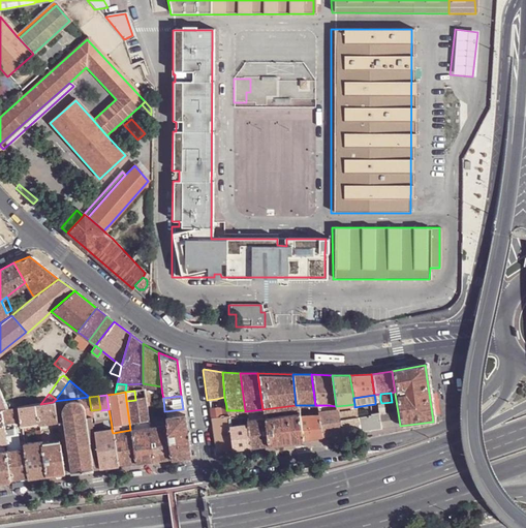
[(65,473),(98,469),(92,427),(91,424),(90,417),(92,417),(91,410),(89,397),(54,401),(53,402),(56,422),(58,422),(59,428),(60,432),(61,443),(65,473)]
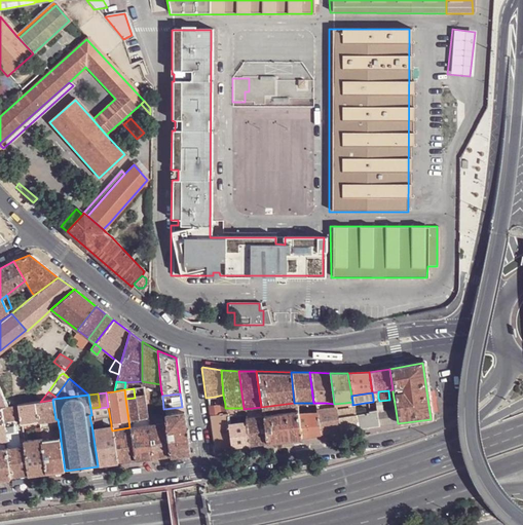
[(125,399),(129,427),(147,425),(147,423),(145,423),(144,418),(146,418),(146,414),(144,397),(143,396),(135,398),(125,399)]
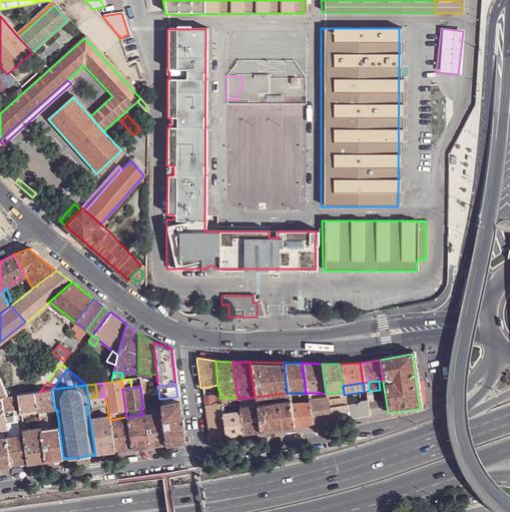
[(34,393),(37,412),(54,409),(51,390),(39,392),(34,393)]
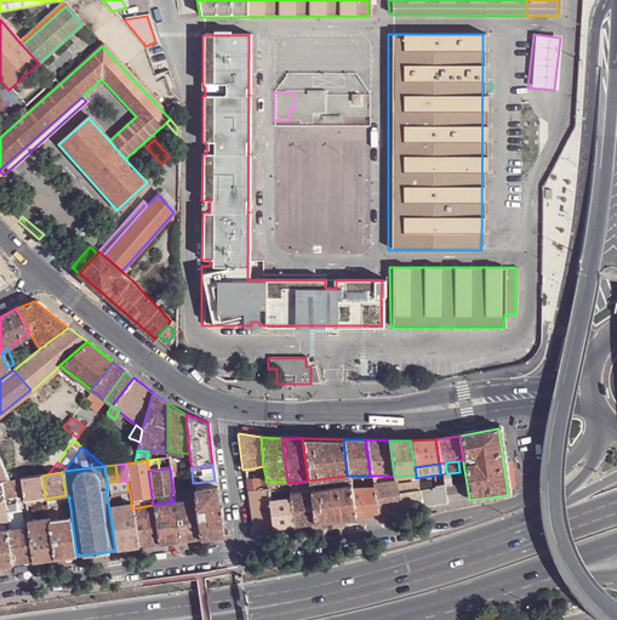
[(430,476),(433,488),(443,487),(440,475),(430,476)]
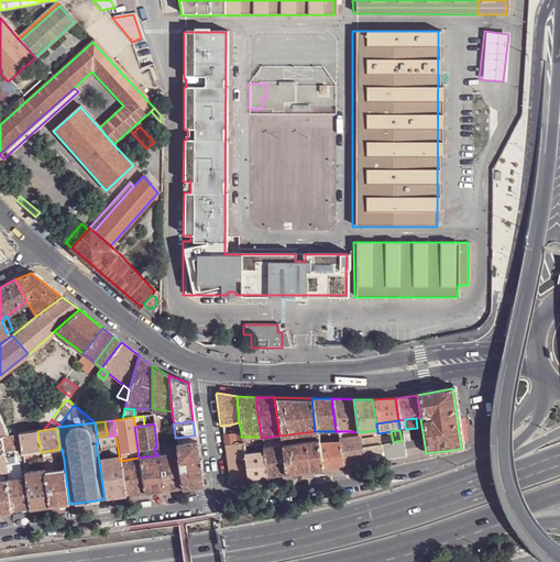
[(37,431),(18,433),(20,449),(21,454),(41,452),(37,431)]
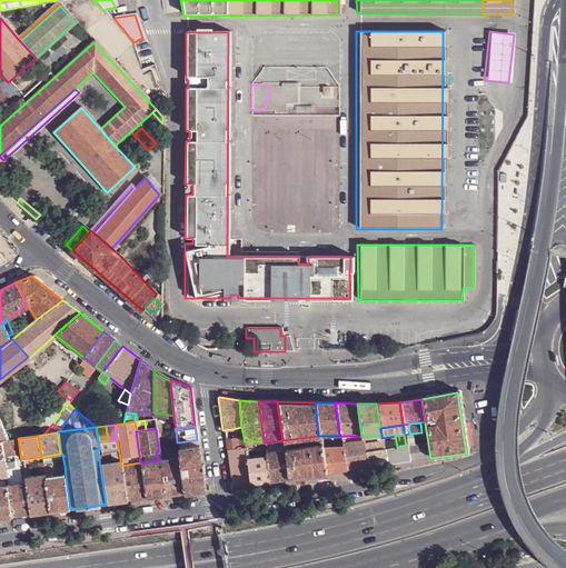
[(283,440),(284,450),(320,445),(319,438),(318,436),(283,440)]
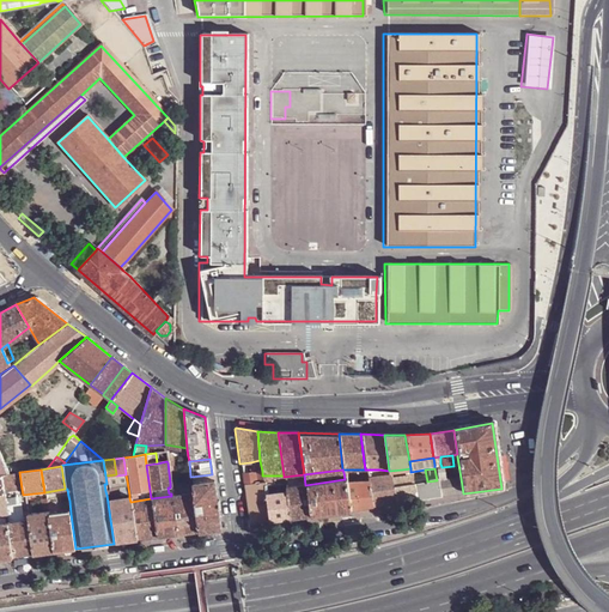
[(241,474),(242,484),(263,482),(262,476),(262,471),(251,473),(241,474)]
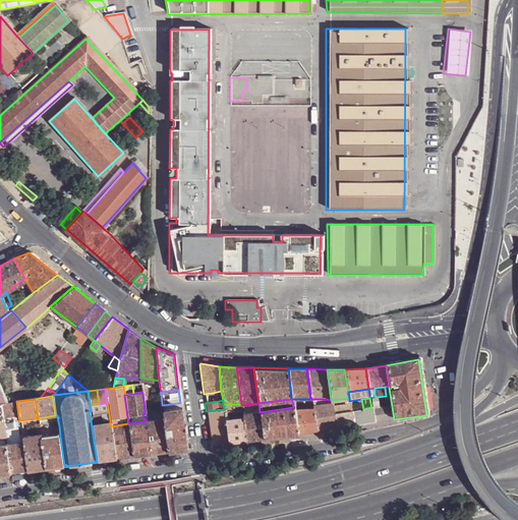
[(0,410),(1,417),(18,415),(16,401),(6,403),(0,404),(0,410)]
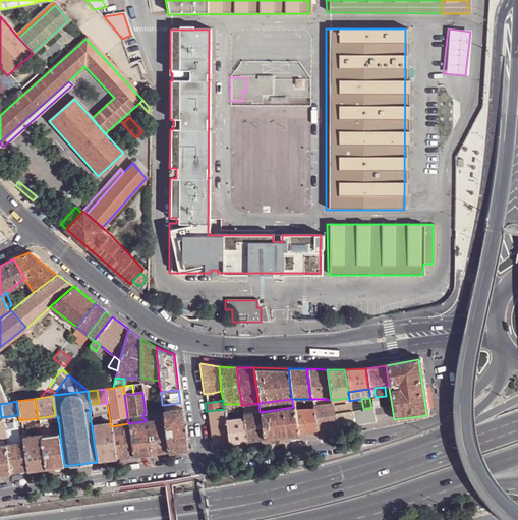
[(241,412),(242,414),(260,412),(259,403),(241,405),(241,412)]
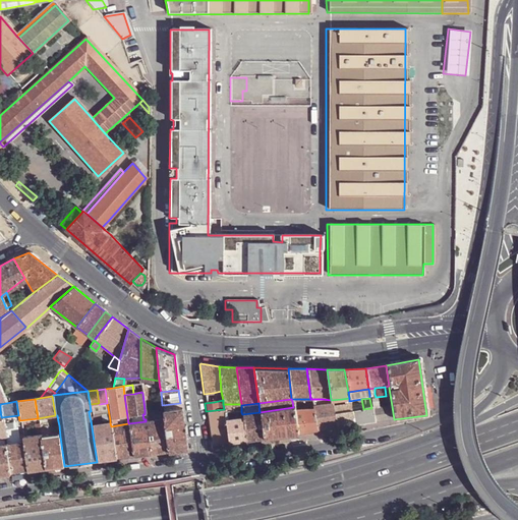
[(371,409),(373,422),(394,419),(392,406),(377,408),(371,409)]
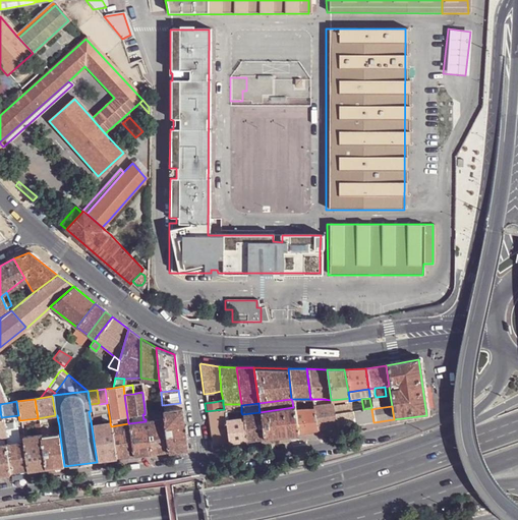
[(263,439),(296,434),(293,411),(293,409),(293,407),(260,412),(263,439)]
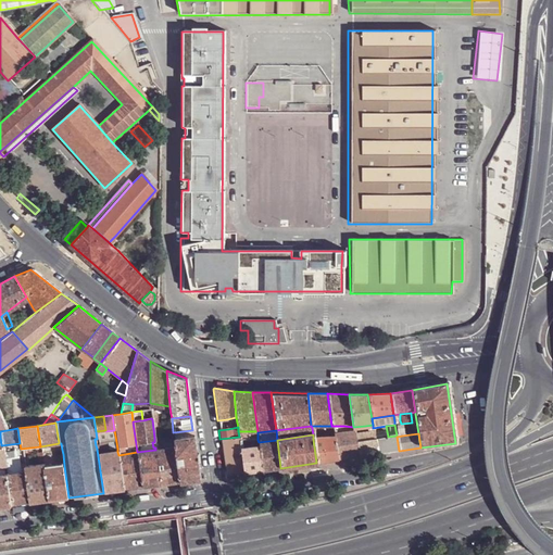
[(334,437),(336,459),(356,457),(355,445),(354,434),(334,437)]
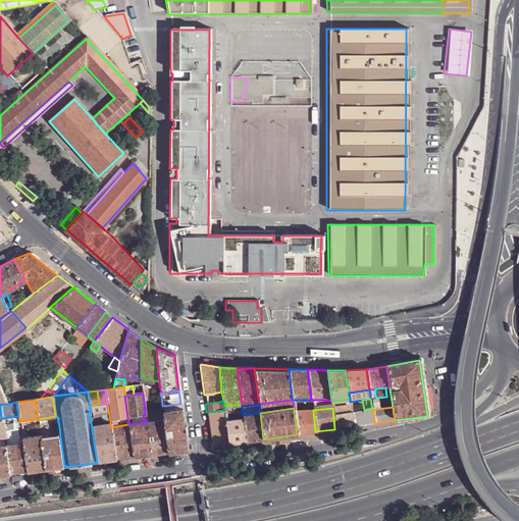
[(187,450),(182,409),(163,411),(164,420),(168,453),(187,450)]
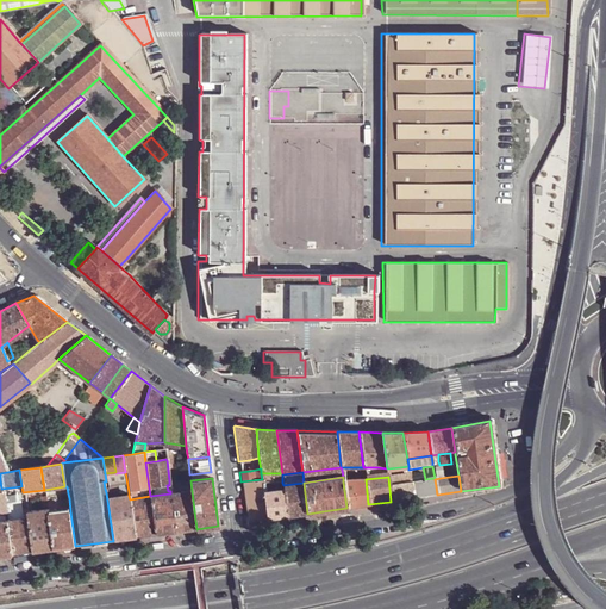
[(435,479),(435,478),(425,479),(411,482),(413,498),(437,495),(435,479)]
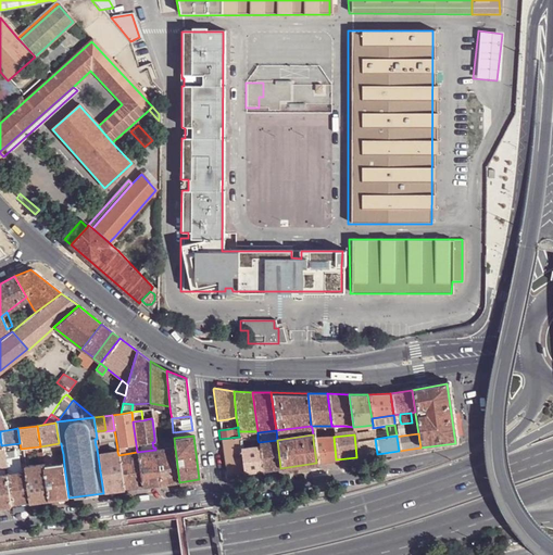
[(224,476),(242,472),(240,449),(239,442),(239,439),(239,437),(220,439),(224,476)]
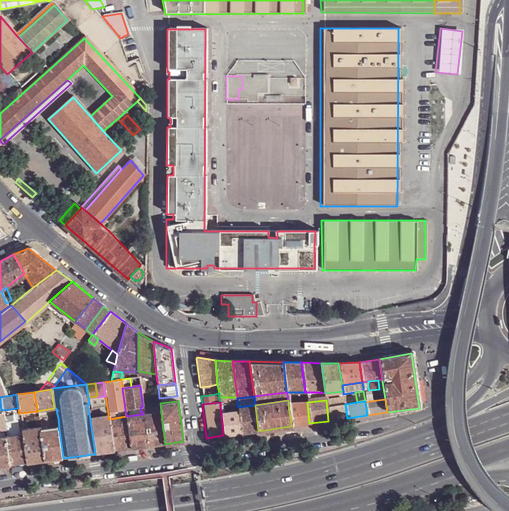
[(291,426),(309,423),(307,402),(288,404),(291,426)]
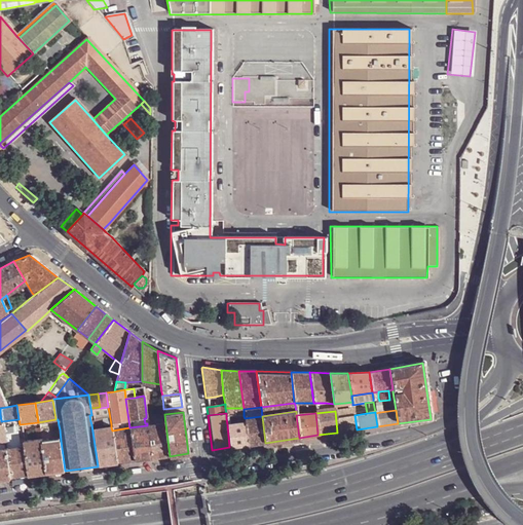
[(248,445),(265,443),(262,416),(245,418),(245,422),(248,445)]
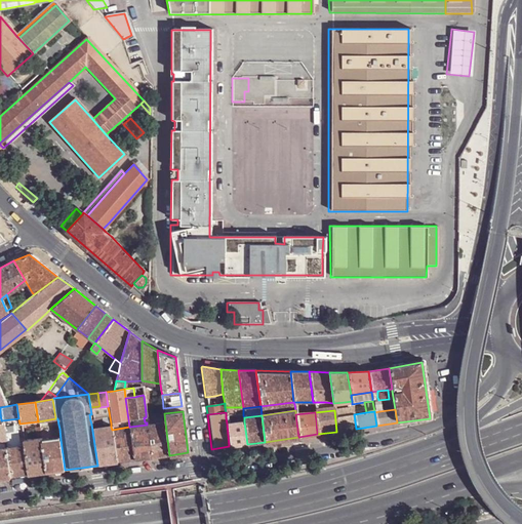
[(93,429),(101,428),(98,417),(97,417),(92,418),(92,420),(92,424),(93,429)]
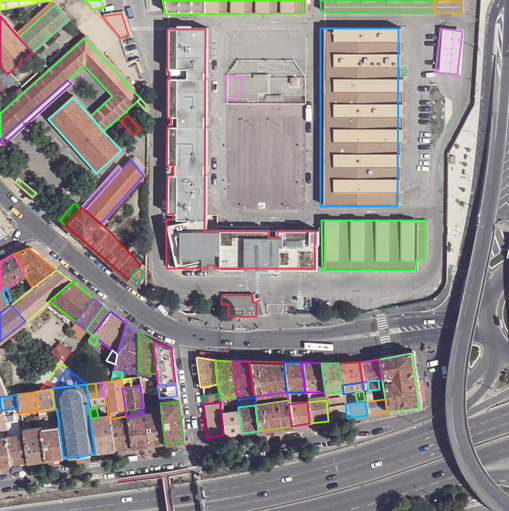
[(1,410),(3,419),(20,417),(19,413),(18,408),(1,410)]
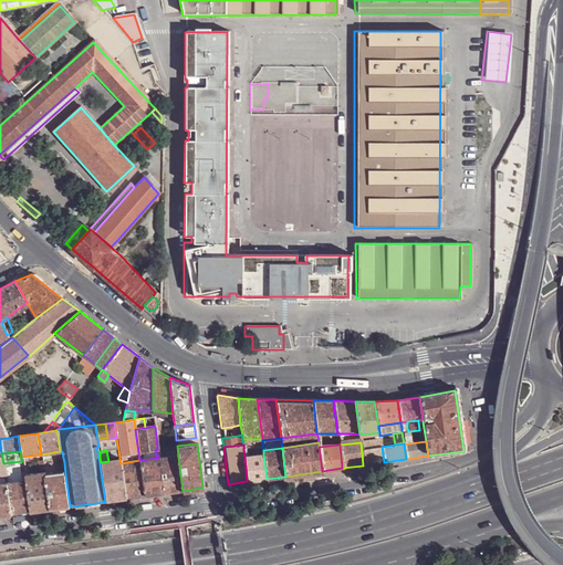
[(373,463),(371,453),(365,453),(362,453),(363,466),(373,463)]
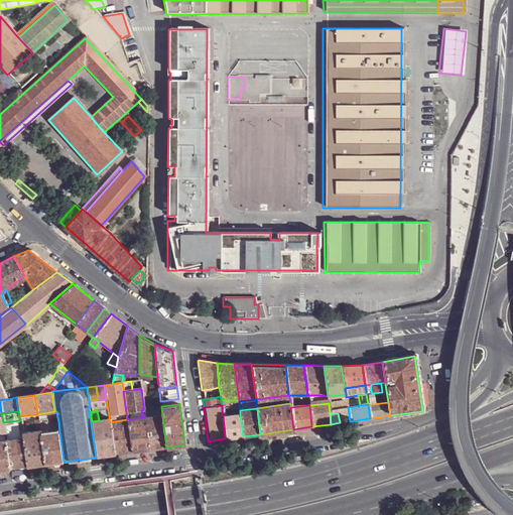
[(225,438),(243,436),(240,414),(223,416),(225,438)]
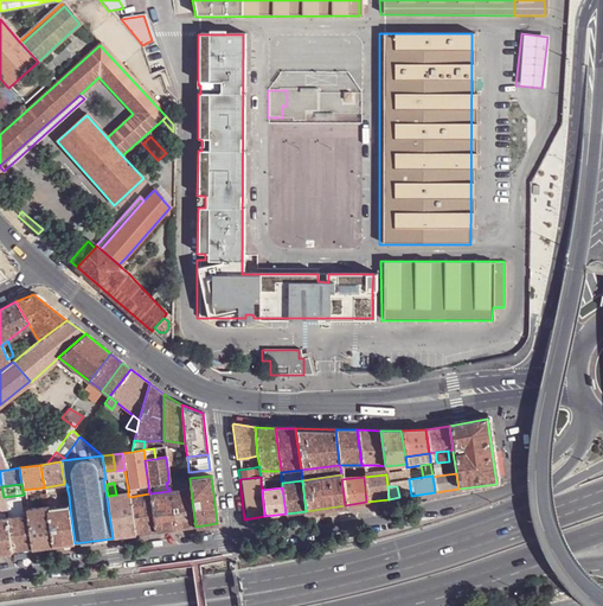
[(175,529),(196,527),(191,489),(170,491),(175,529)]
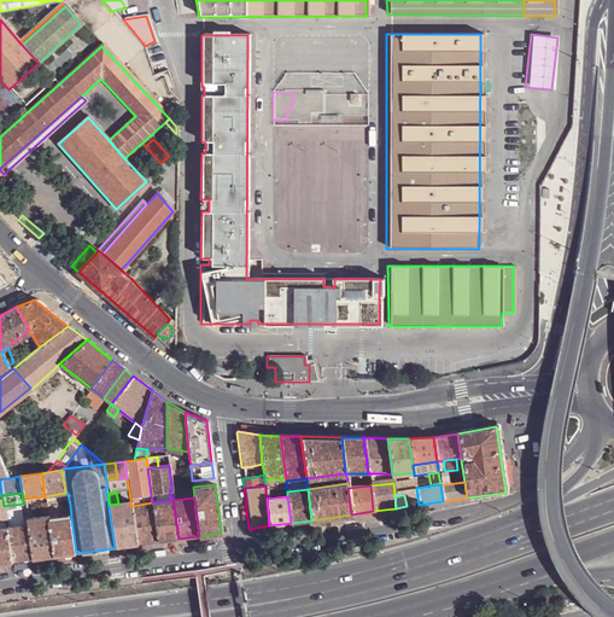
[(158,542),(179,539),(173,500),(152,502),(158,542)]
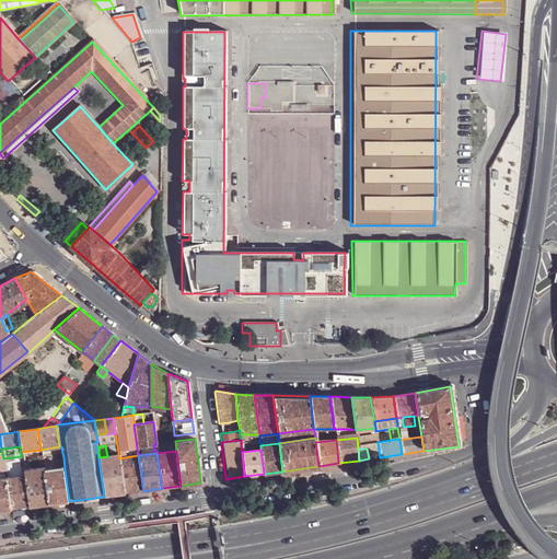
[(105,497),(124,493),(119,458),(118,455),(115,455),(107,456),(100,457),(105,497)]
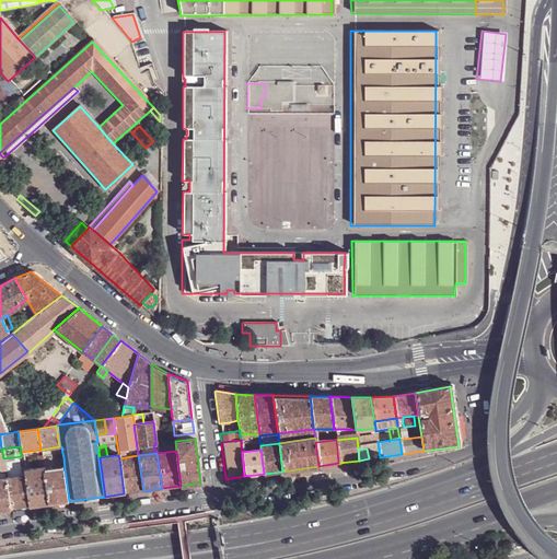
[(143,491),(138,455),(119,458),(124,493),(143,491)]
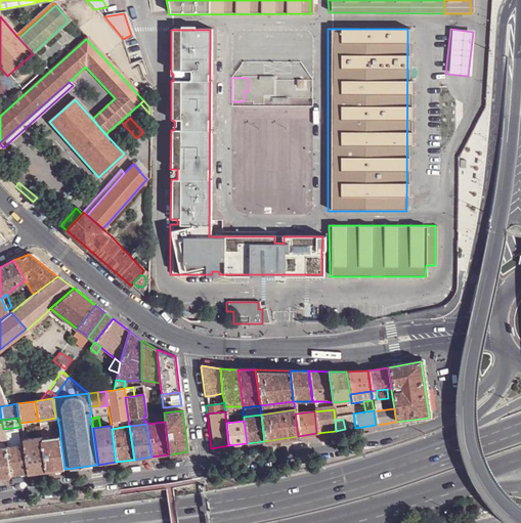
[(4,442),(5,447),(23,444),(23,440),(22,438),(4,441),(4,442)]
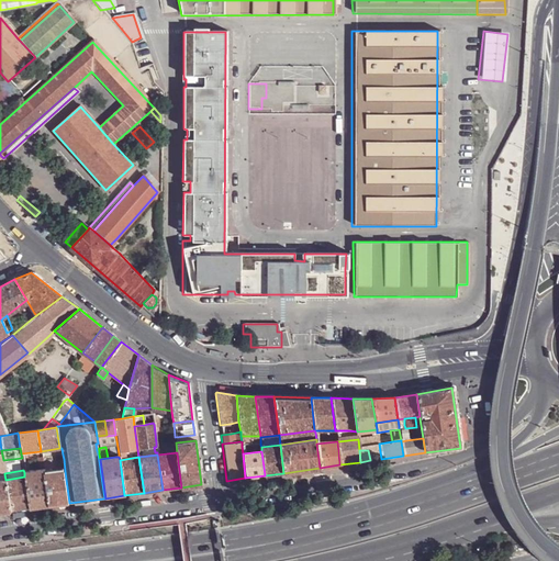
[(29,508),(48,506),(44,473),(43,471),(43,470),(24,472),(24,477),(29,508)]
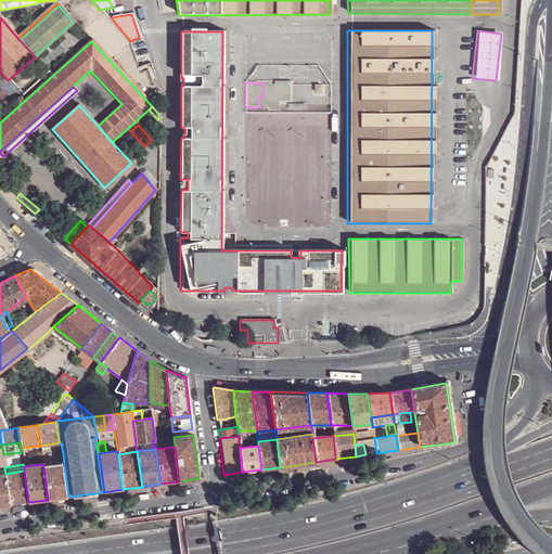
[(67,497),(62,465),(47,467),(43,467),(48,500),(67,497)]
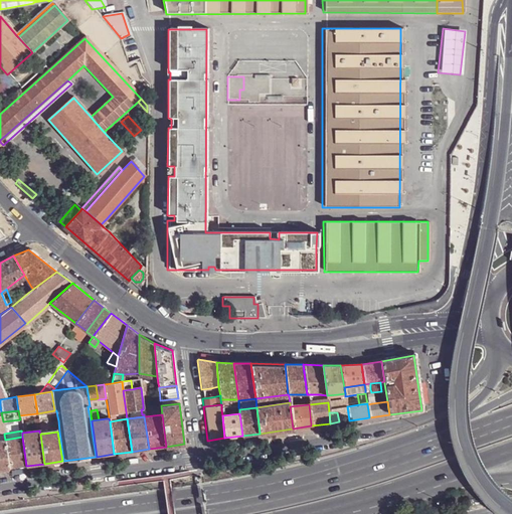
[(9,469),(26,466),(22,437),(5,440),(9,469)]
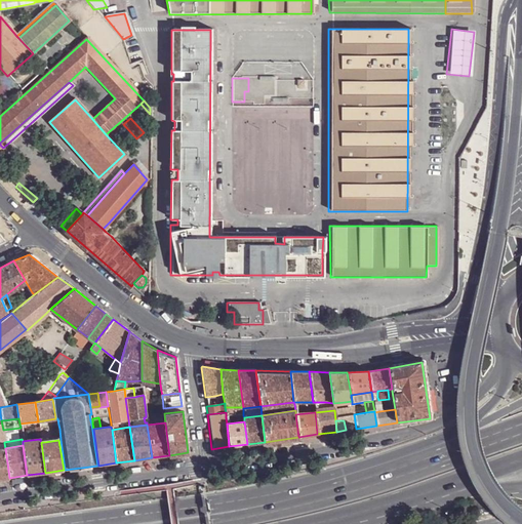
[(0,479),(9,478),(5,448),(0,449),(0,479)]
